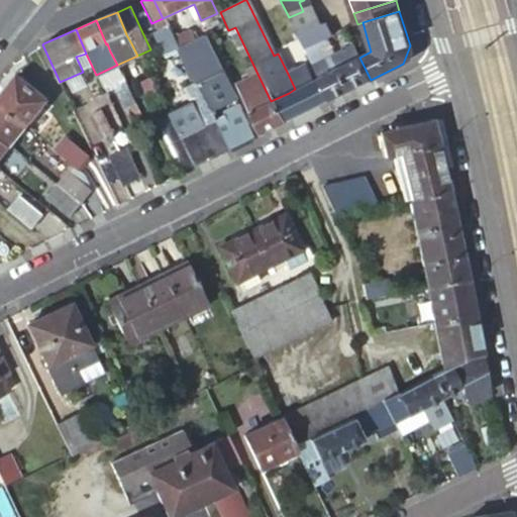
[(179,48),(193,41),(187,30),(173,36),(179,48)]
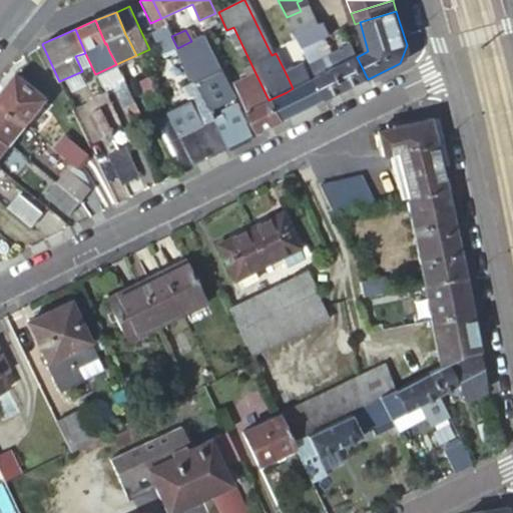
[(177,48),(176,48),(187,69),(175,75),(201,125),(213,119),(210,112),(235,99),(214,57),(206,40),(203,34),(191,41),(177,48)]
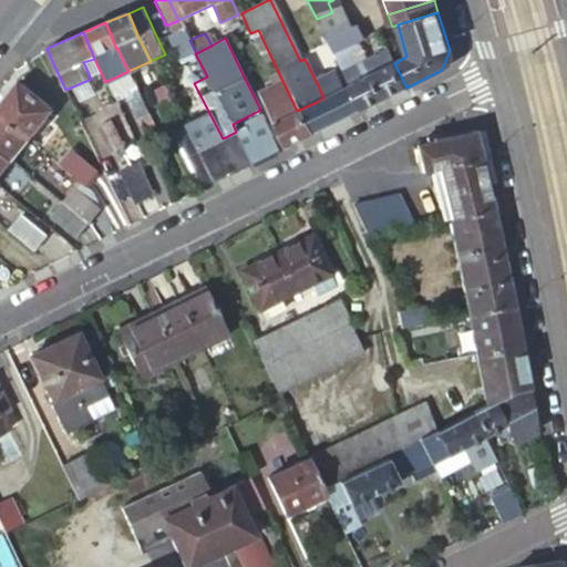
[(349,85),(361,110),(406,88),(394,63),(363,79),(356,64),(342,71),(349,85)]
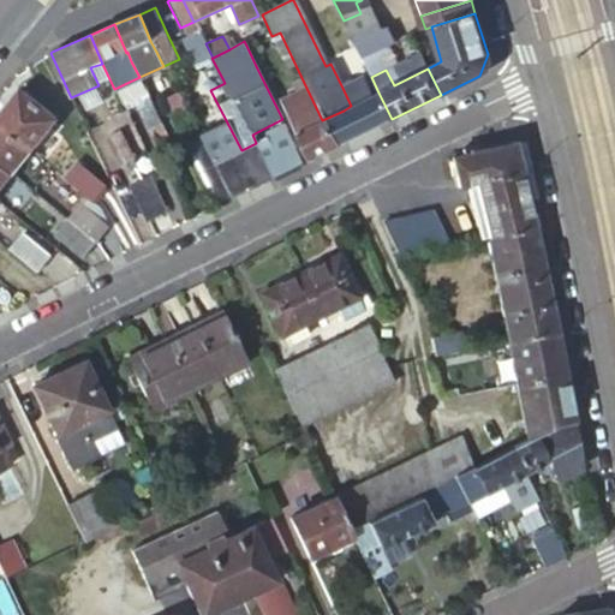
[(335,148),(392,119),(378,93),(372,95),(364,77),(342,88),(351,106),(344,111),(322,120),(335,148)]
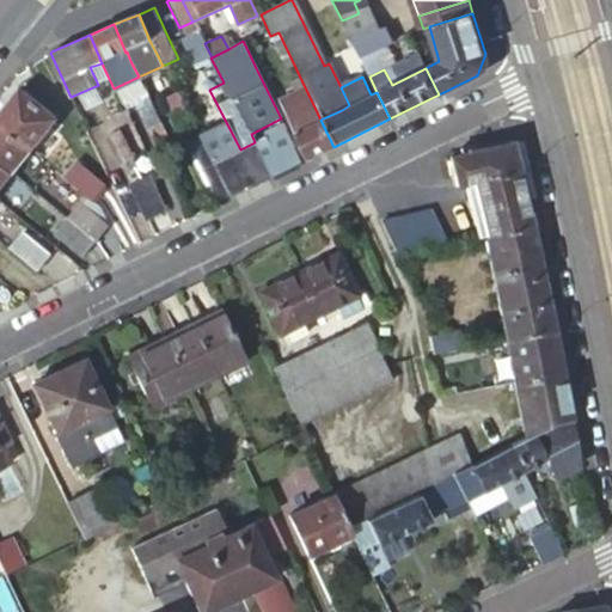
[(20,87),(0,112),(0,123),(31,150),(32,151),(57,118),(20,87)]
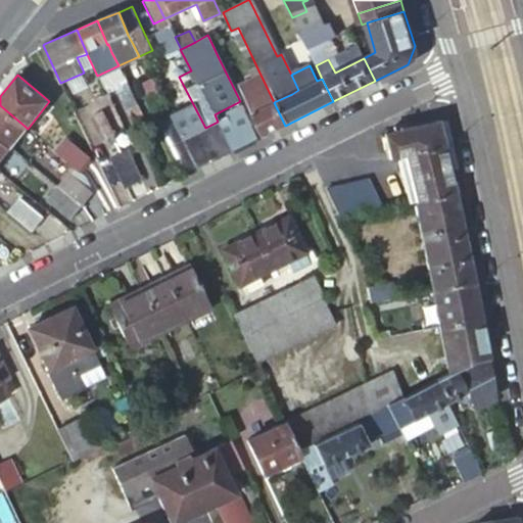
[(264,136),(285,126),(274,102),(260,75),(254,78),(260,92),(245,99),(264,136)]
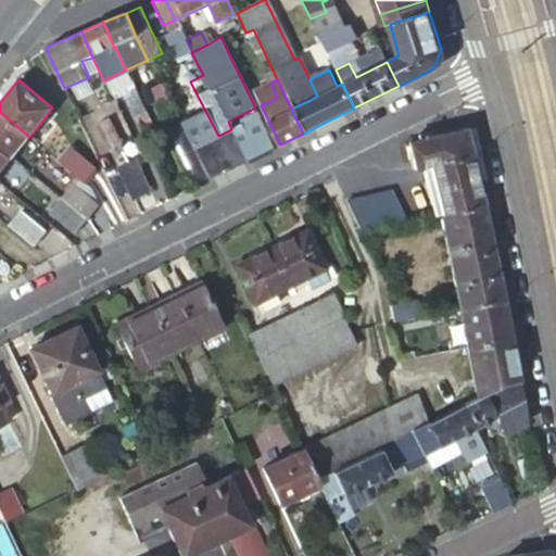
[(139,114),(147,110),(134,84),(122,89),(136,116),(139,114)]
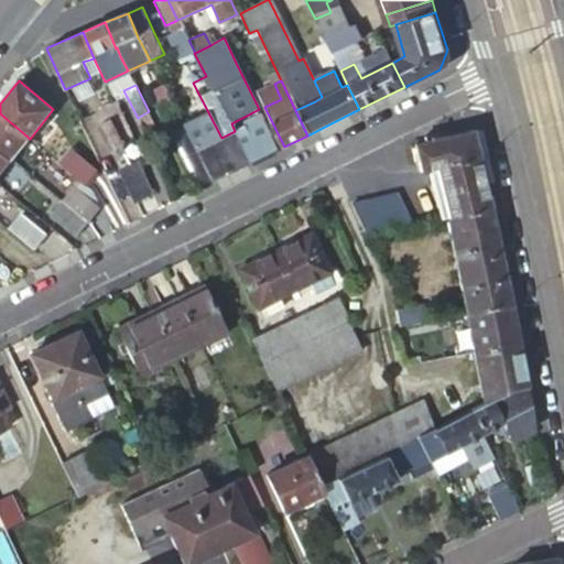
[(149,111),(141,116),(147,128),(148,128),(155,123),(149,111)]
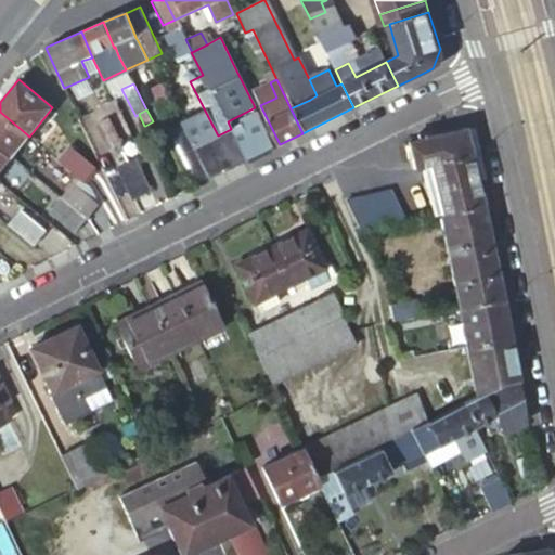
[(28,136),(0,112),(0,147),(11,157),(12,157),(29,137),(28,136)]
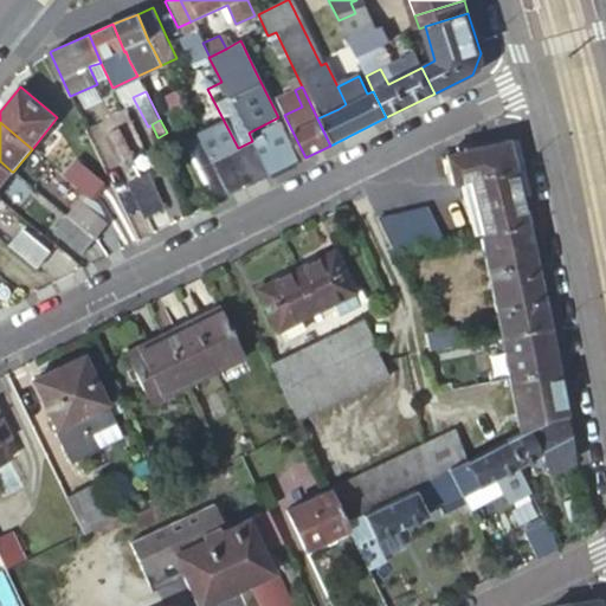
[(281,122),(262,131),(264,135),(272,153),(289,144),(291,143),(281,122)]
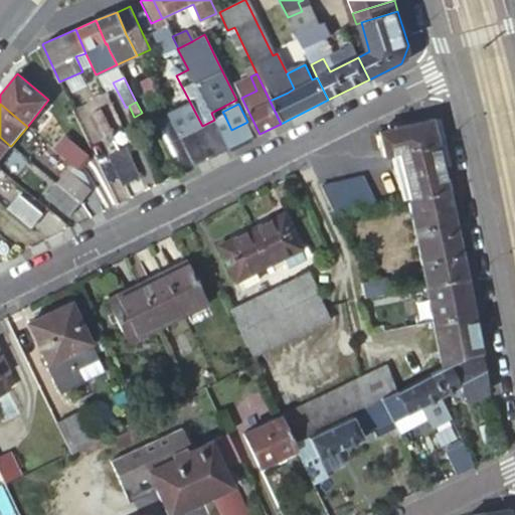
[(99,107),(88,112),(99,136),(110,130),(99,107)]
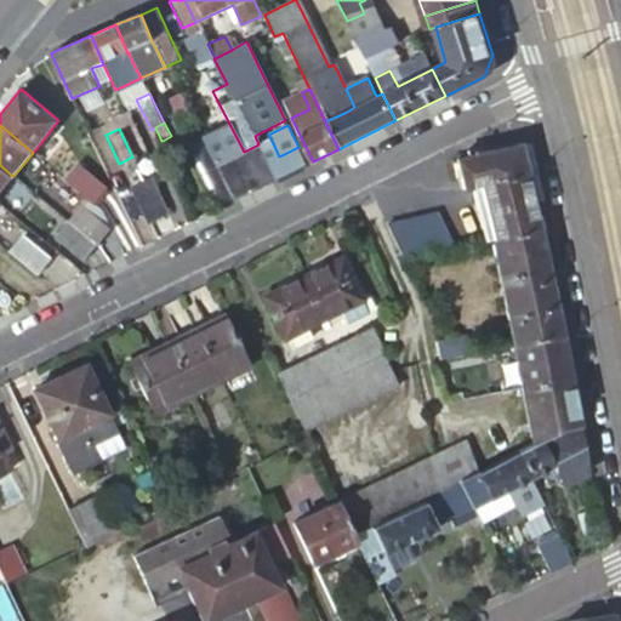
[(277,180),(305,166),(296,148),(279,157),(271,138),(258,144),(277,180)]
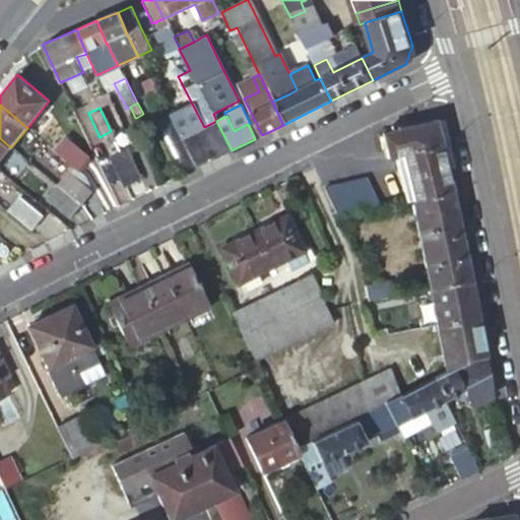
[(433,120),(381,132),(387,156),(393,155),(404,200),(409,199),(450,189),(439,144),(433,120)]
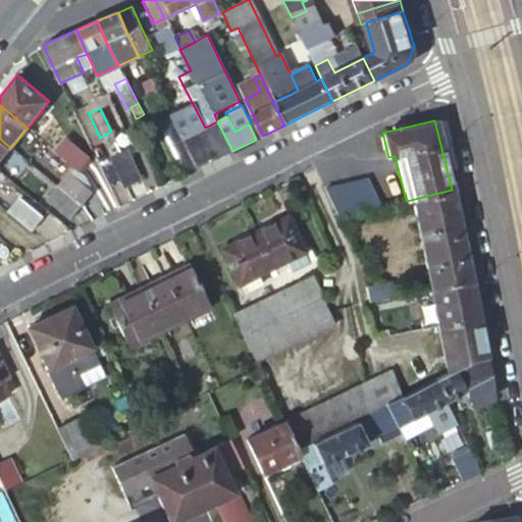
[(220,157),(232,151),(217,121),(205,127),(220,157)]
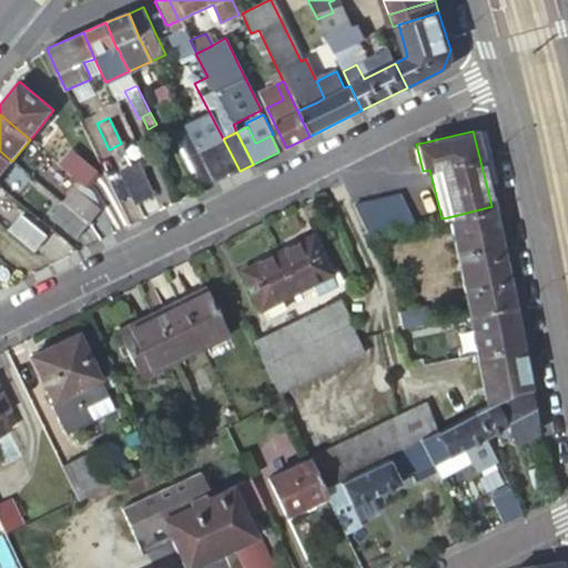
[(226,178),(240,171),(223,139),(210,145),(226,178)]
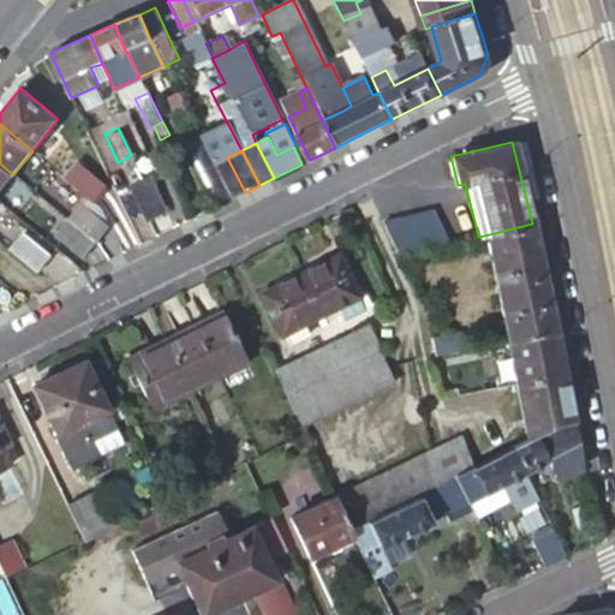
[(231,199),(245,192),(227,157),(213,165),(231,199)]
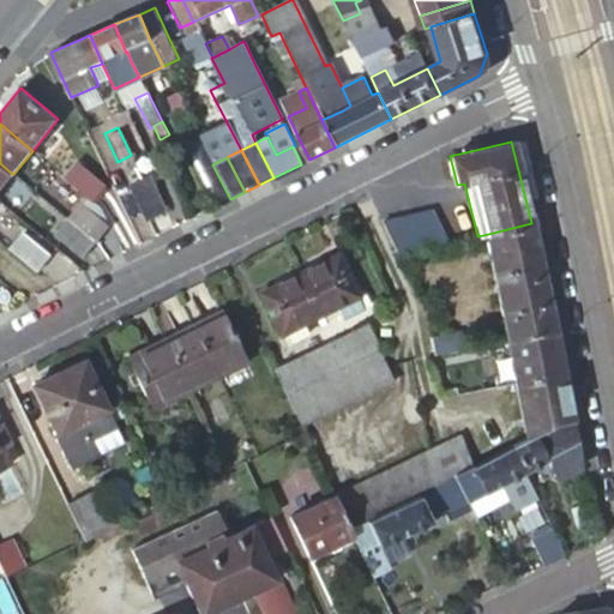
[(127,185),(131,184),(143,178),(137,164),(131,167),(127,161),(119,166),(127,185)]
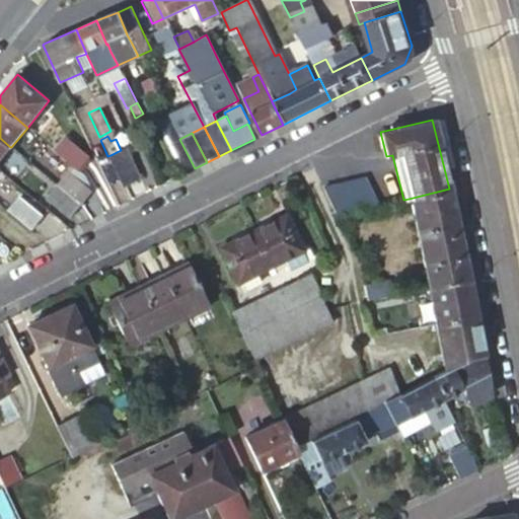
[(10,147),(0,138),(0,159),(11,147),(10,147)]
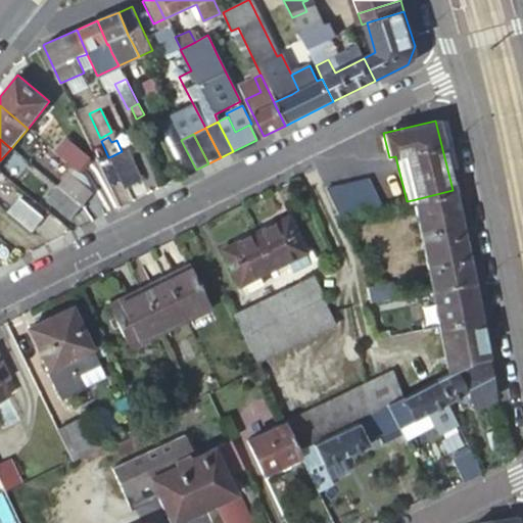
[(55,151),(79,171),(87,161),(63,142),(55,151)]
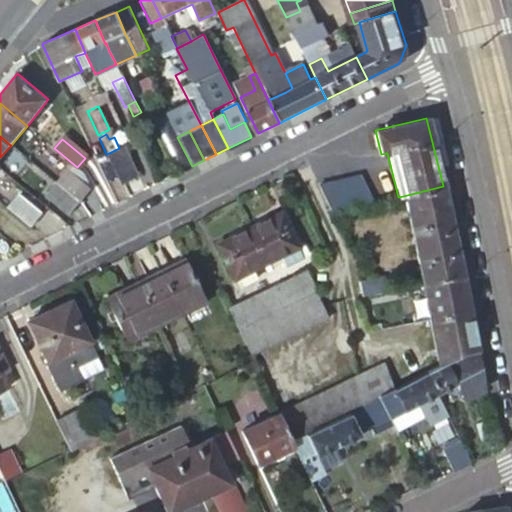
[(138,176),(124,146),(119,148),(109,153),(123,183),(138,176)]
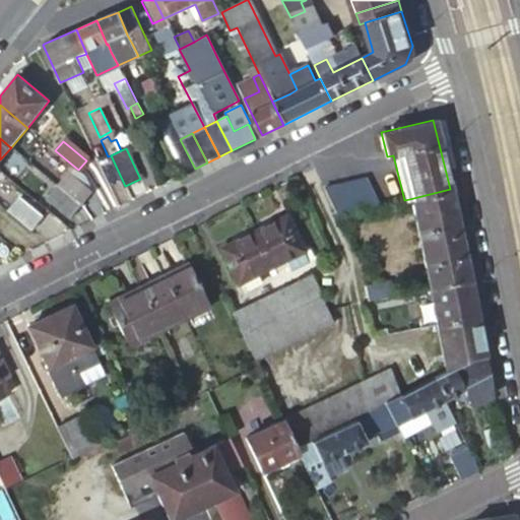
[(59,187),(82,206),(93,192),(70,173),(59,187)]
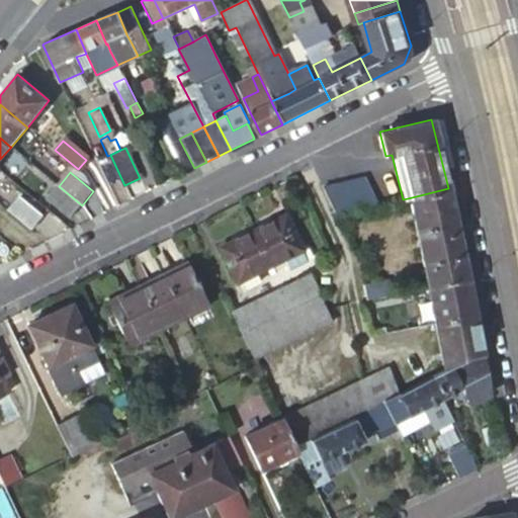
[(364,177),(322,186),(336,216),(378,205),(364,177)]
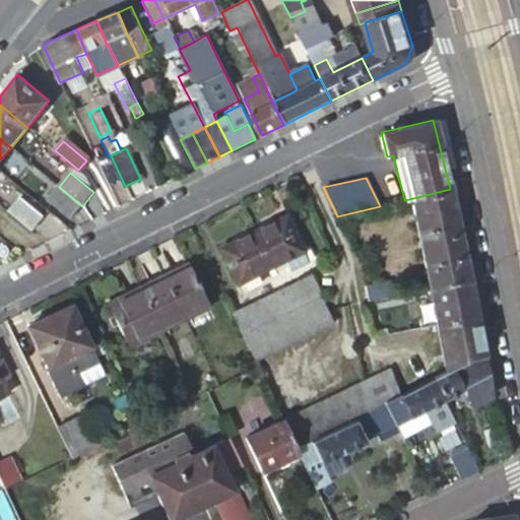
[(70,219),(82,206),(59,187),(48,201),(70,219)]
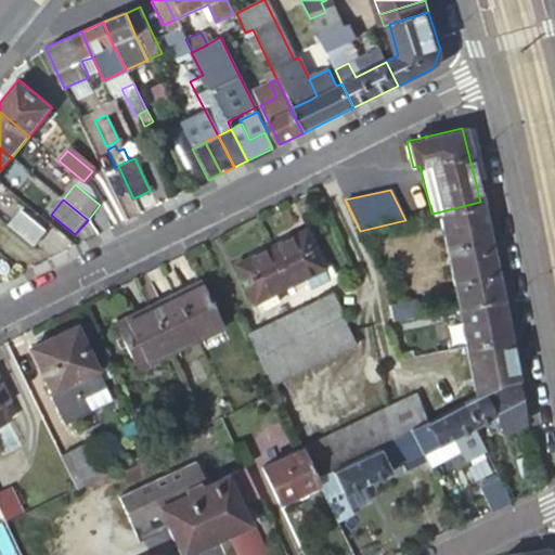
[(489,244),(480,202),(437,213),(456,308),(501,300),(497,280),(491,257),(489,244)]
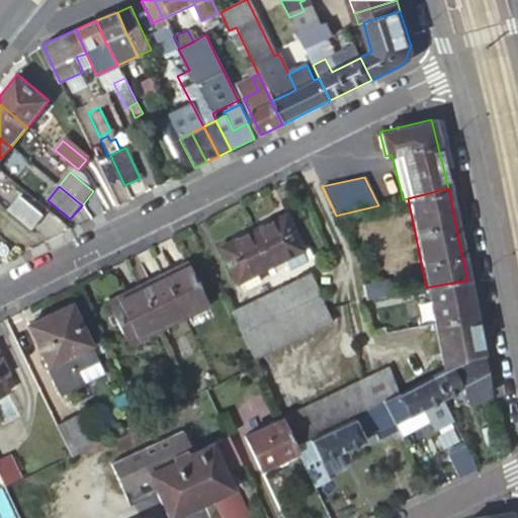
[(17,197),(7,209),(30,229),(40,217),(17,197)]
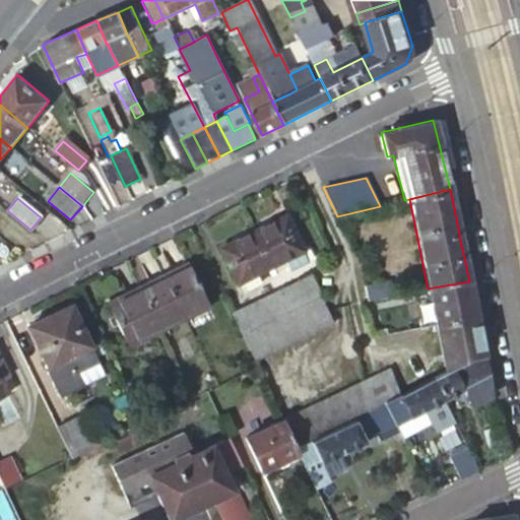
[(281,214),(249,231),(265,265),(280,258),(298,249),(299,249),(281,214)]
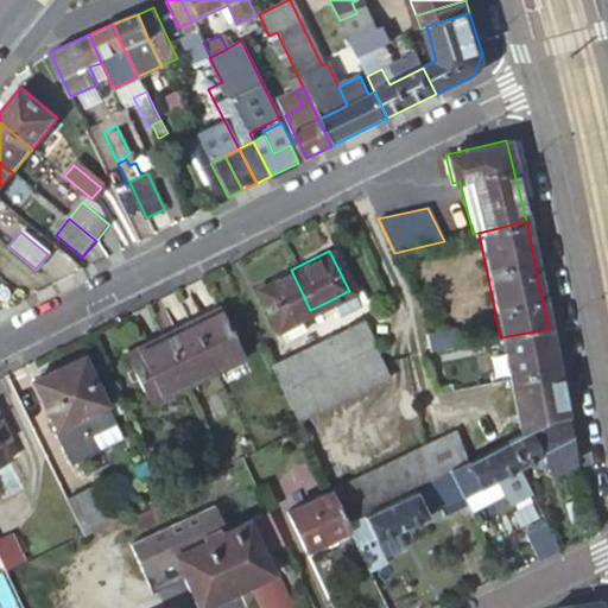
[(310,310),(291,270),(254,287),(274,328),(279,325),(297,317),(310,310)]
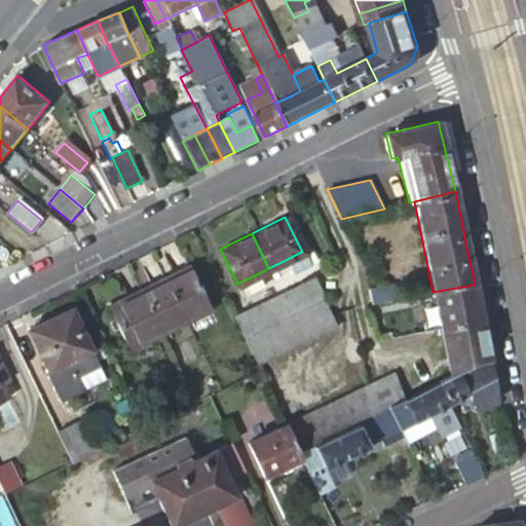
[(308,265),(301,252),(284,261),(290,274),(308,265)]
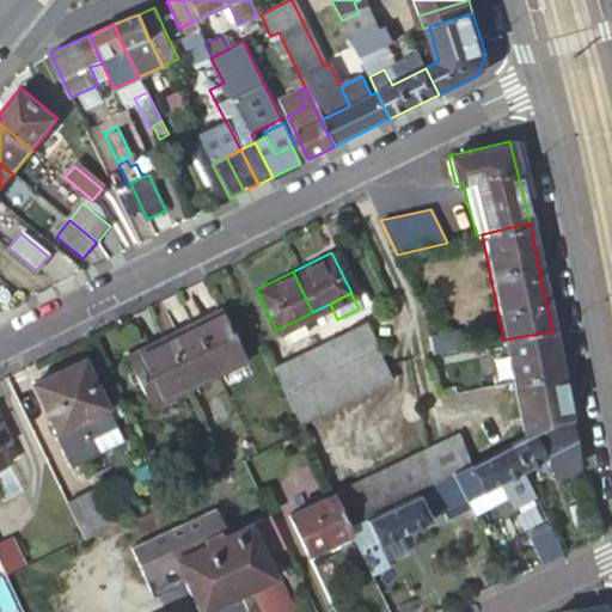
[(219,310),(164,336),(187,383),(206,374),(212,386),(248,368),(219,310)]
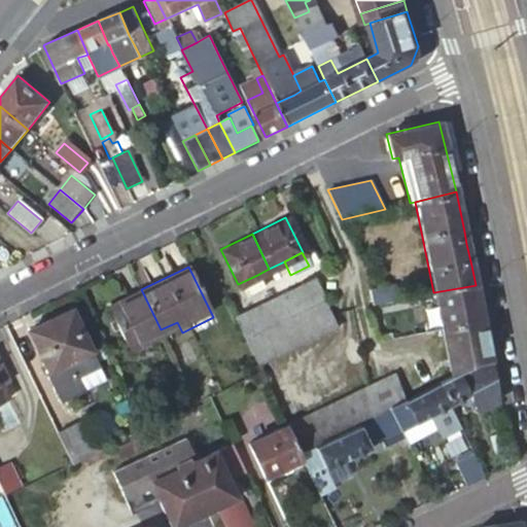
[(257,275),(242,282),(246,292),(261,285),(257,275)]
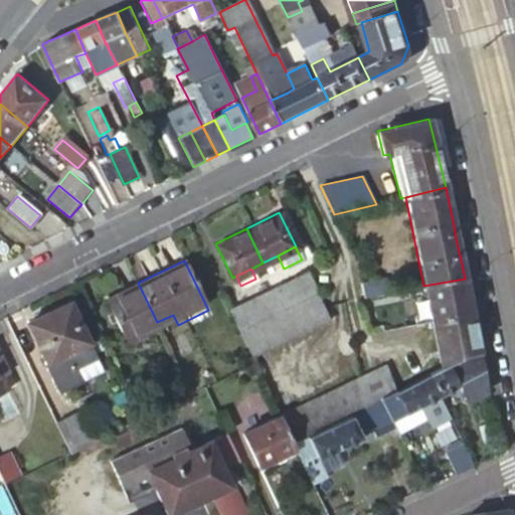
[(305,272),(265,291),(276,313),(315,294),(305,272)]
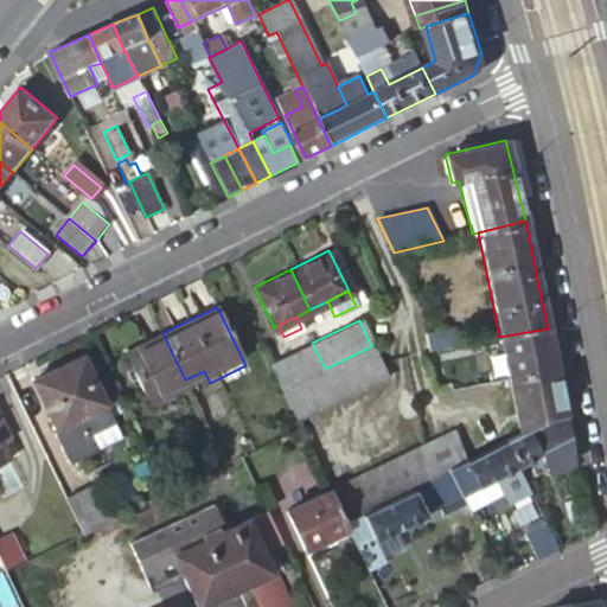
[(499,337),(508,377),(545,419),(547,419),(562,416),(563,416),(548,328),(499,337)]
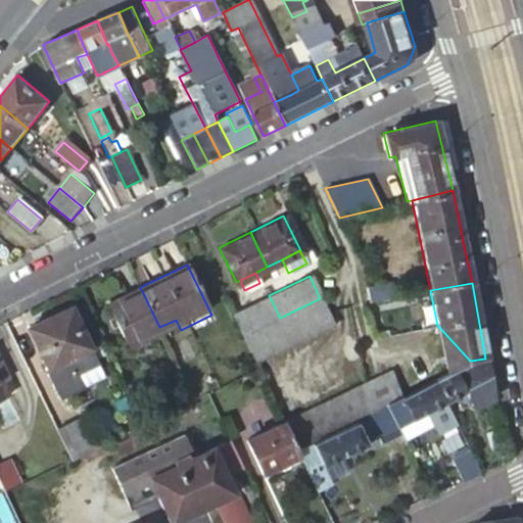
[(367,289),(370,301),(390,297),(388,285),(367,289)]
